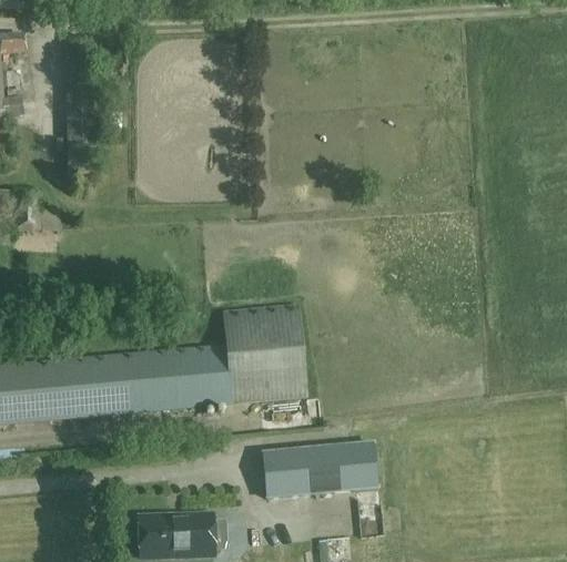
[(0,31),(0,51),(24,51),(24,31),(0,31)]
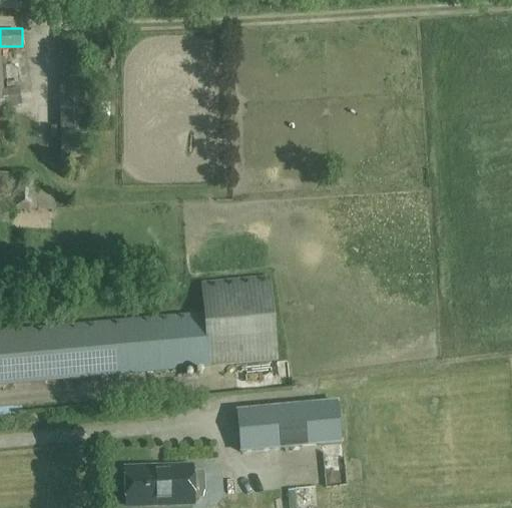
[(60,33),(61,157),(87,156),(87,125),(99,124),(99,87),(87,87),(87,33),(60,33)]
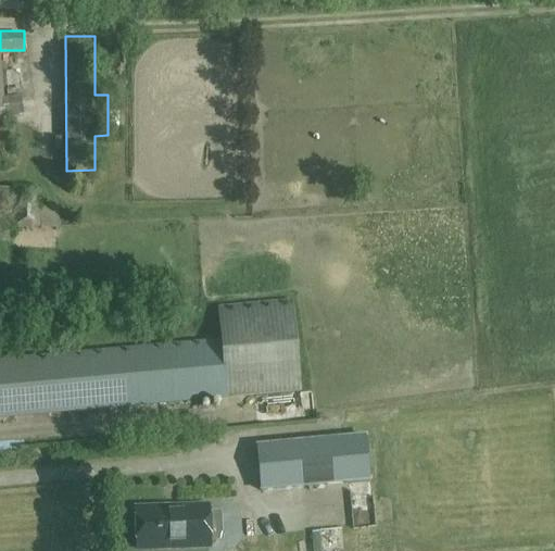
[(0,105),(3,105),(3,113),(24,112),(22,94),(3,95),(0,60),(0,105)]
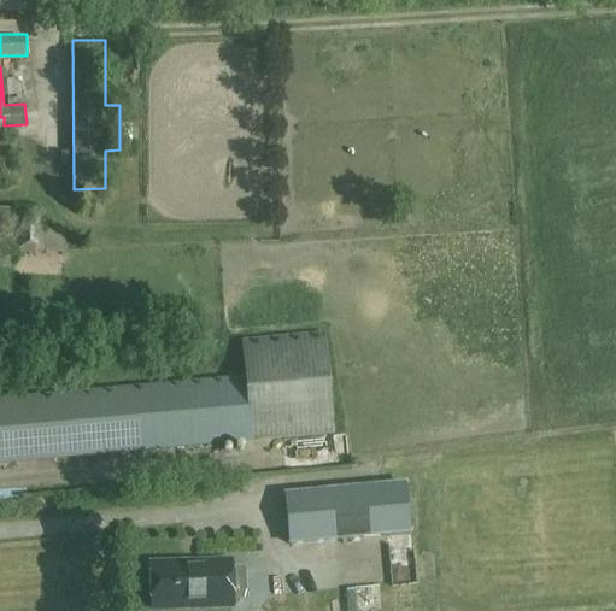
[(0,205),(0,265),(11,266),(10,205),(0,205)]
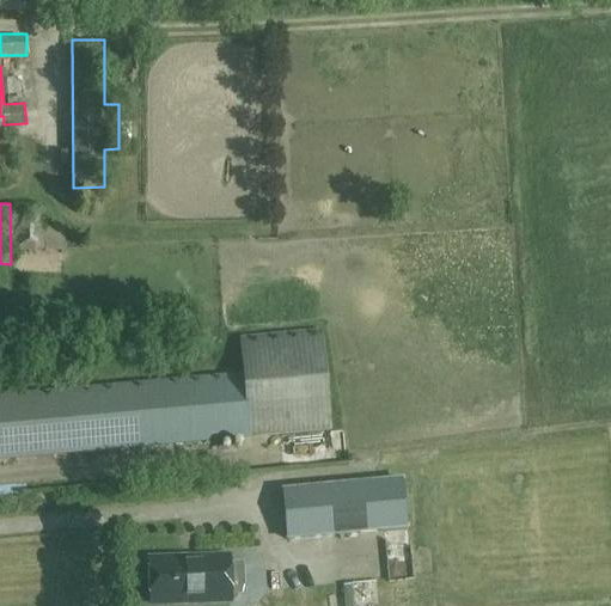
[(13,206),(14,248),(66,246),(66,226),(44,226),(44,204),(13,206)]
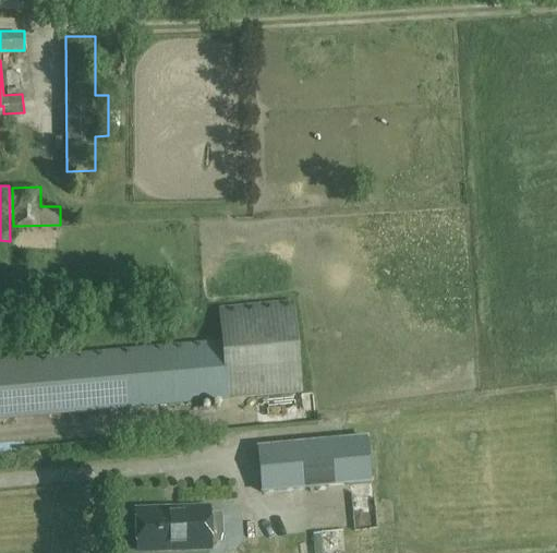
[(219,303),(222,338),(0,358),(0,413),(229,394),(302,388),(294,297),(219,303)]
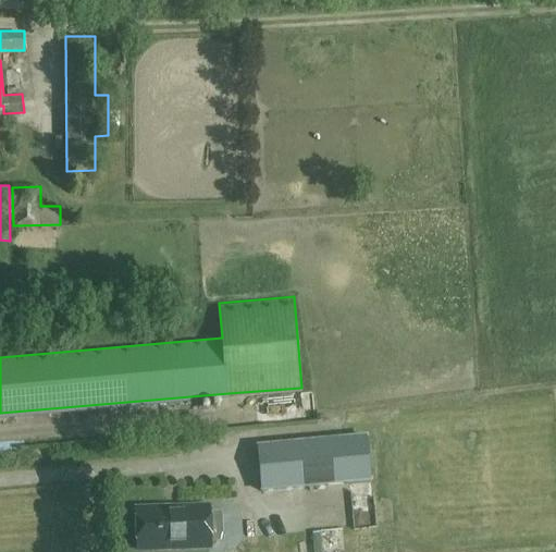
[(235,395),(235,409),(254,409),(254,395),(235,395)]
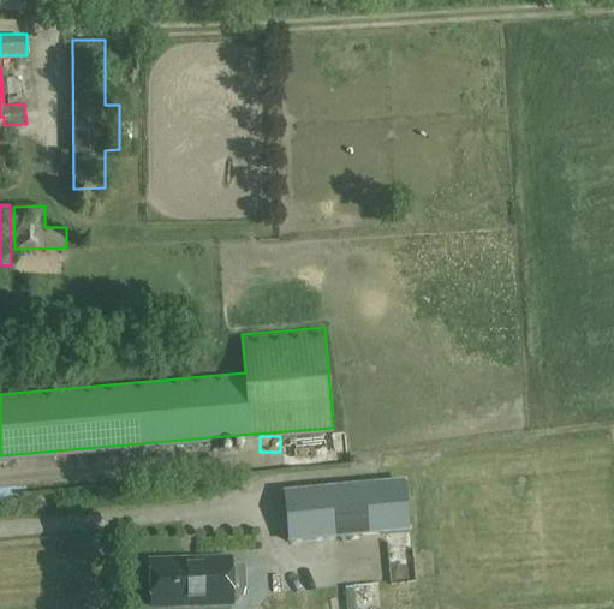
[(291,537),(411,526),(406,476),(286,488),(291,537)]
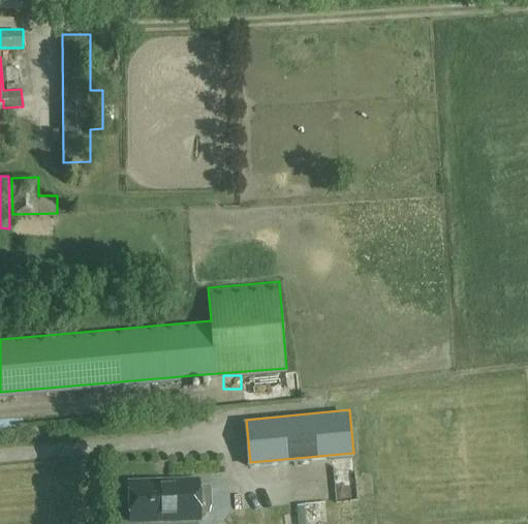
[(130,481),(132,518),(198,516),(197,478),(130,481)]
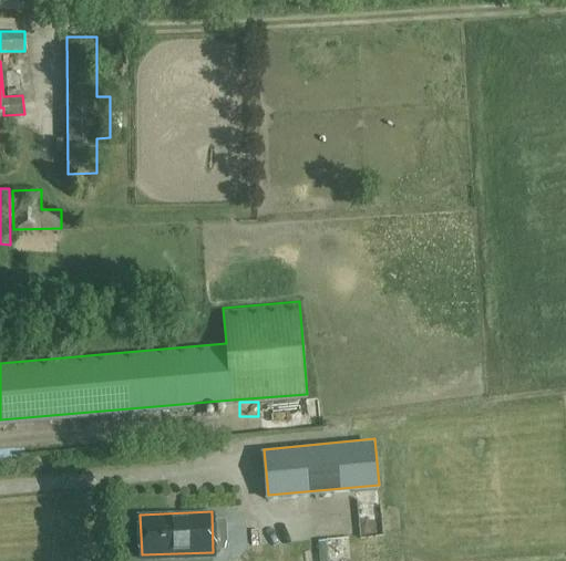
[(379,517),(357,520),(359,532),(381,529),(379,517)]
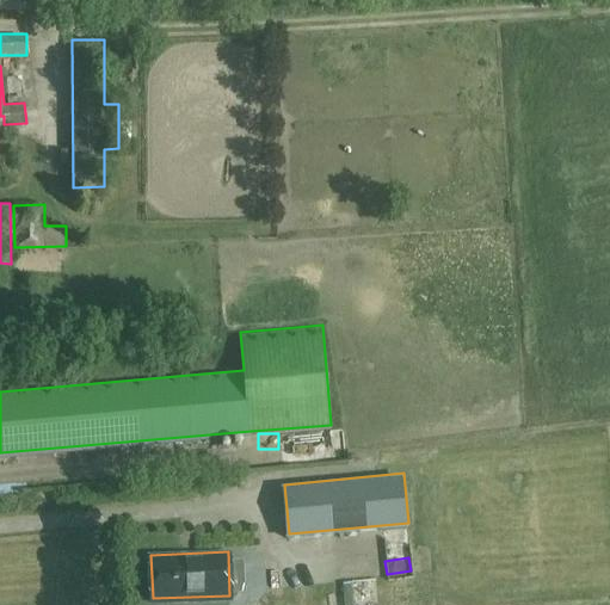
All buildings are outlined.
